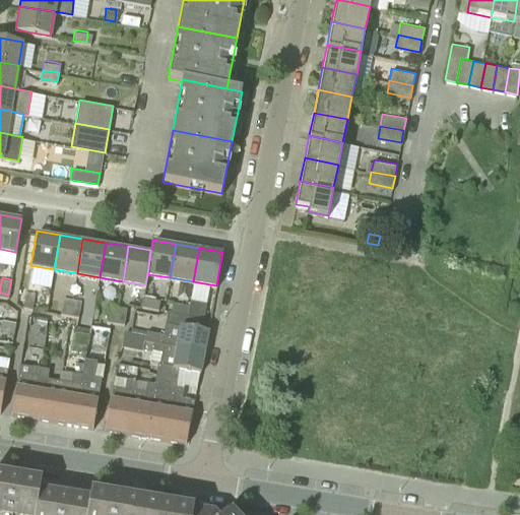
[(182,283),(180,298),(193,300),(195,285),(182,283)]
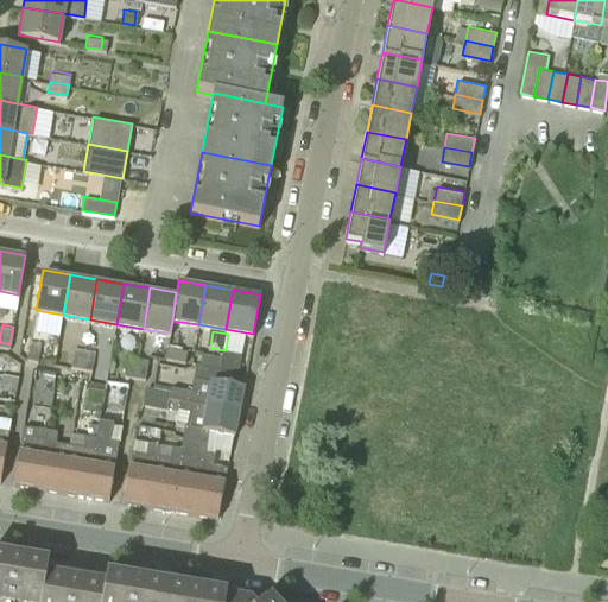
[(39,359),(42,340),(30,337),(27,357),(39,359)]
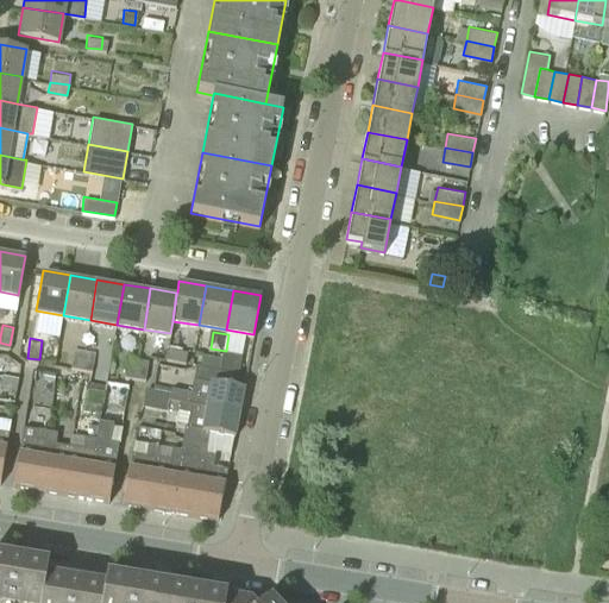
[(82,366),(85,347),(74,345),(70,364),(82,366)]
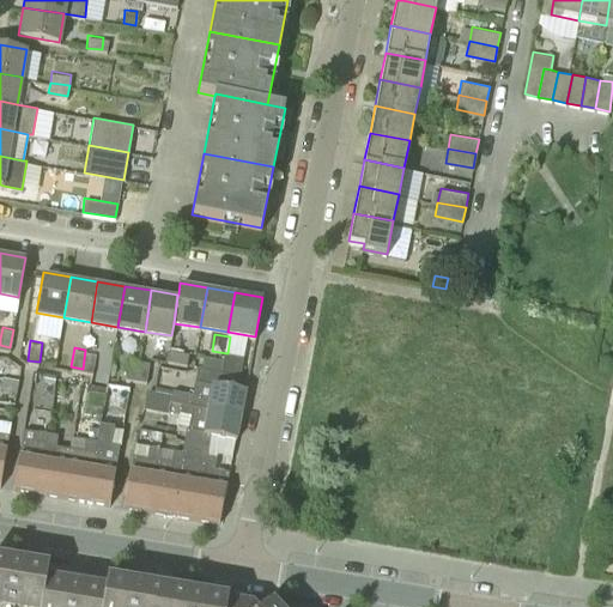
[(187,363),(189,352),(170,348),(168,359),(187,363)]
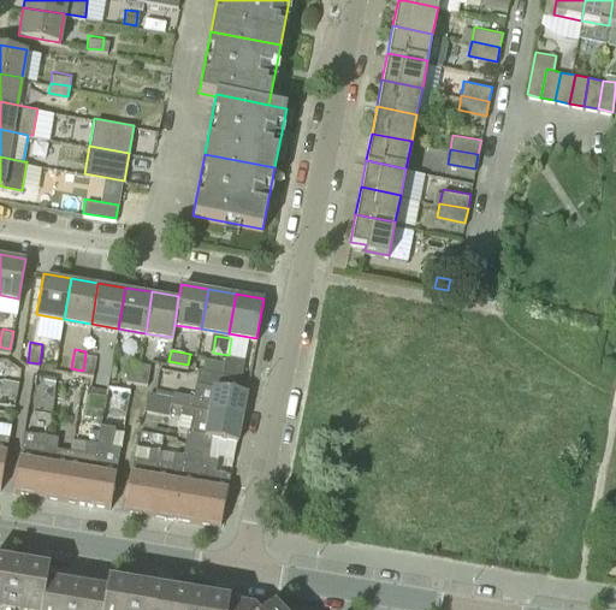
[(86,351),(83,371),(93,373),(96,354),(86,351)]
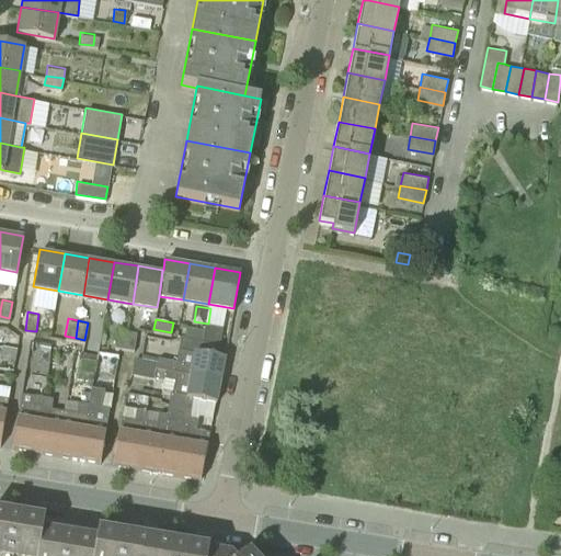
[(186,326),(184,336),(202,339),(204,329),(186,326)]
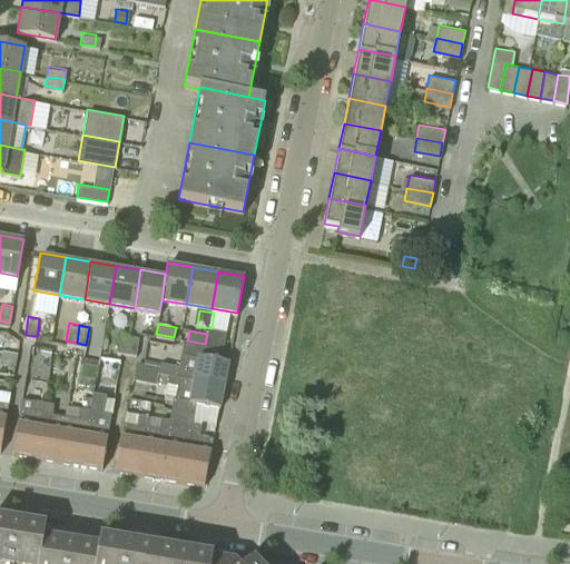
[(127,350),(129,334),(119,333),(117,349),(127,350)]
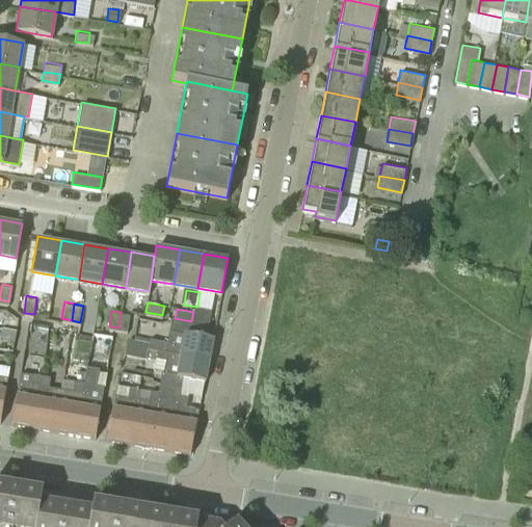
[(130,314),(121,312),(118,327),(127,330),(130,314)]
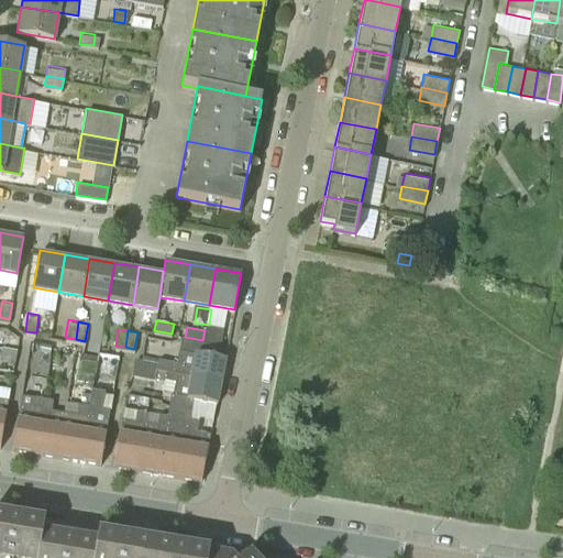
[(205,330),(202,340),(219,343),(221,334),(205,330)]
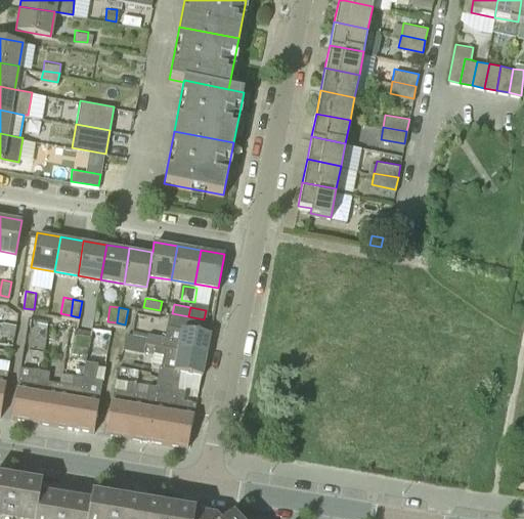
[(147,336),(146,343),(155,345),(156,344),(157,345),(206,353),(210,333),(208,333),(210,320),(204,319),(188,316),(172,313),(169,313),(165,336),(148,333),(147,336)]
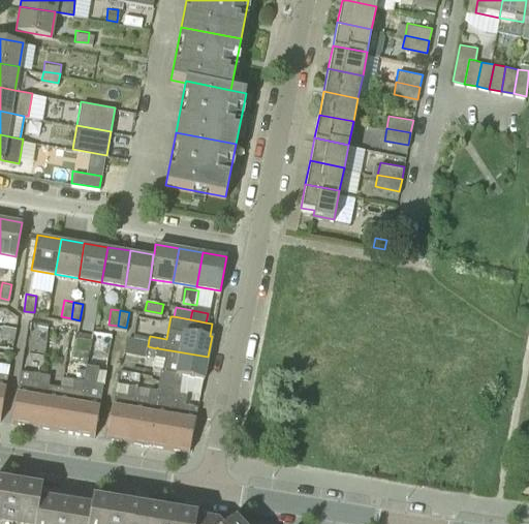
[(49,321),(37,320),(36,329),(48,330),(49,321)]
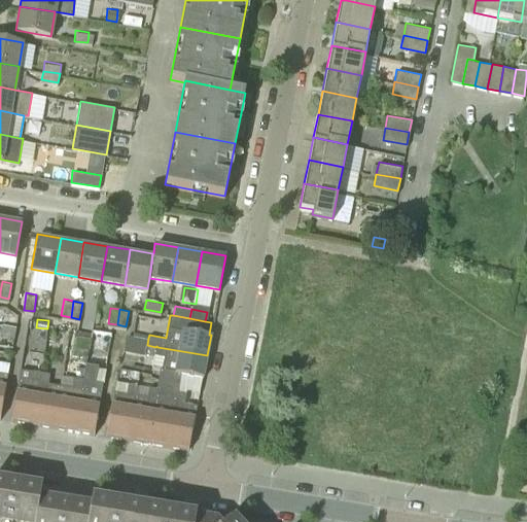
[(145,353),(147,345),(148,338),(128,335),(126,349),(145,353)]
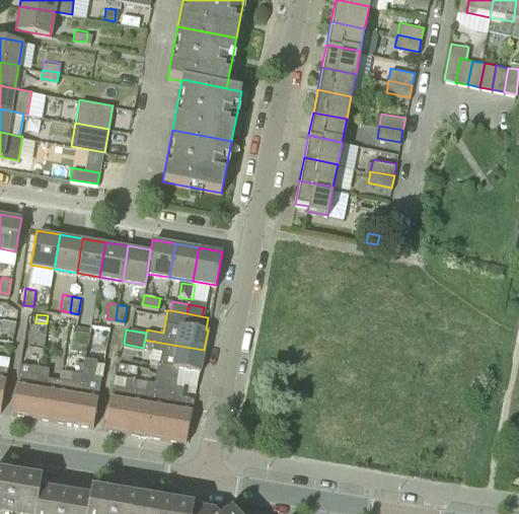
[(158,360),(157,362),(178,367),(200,370),(204,350),(155,342),(153,350),(161,351),(160,361),(158,360)]
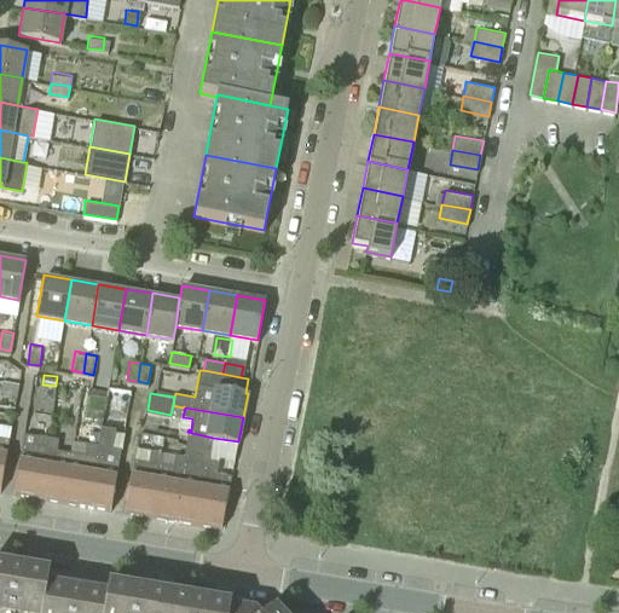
[(96,444),(86,504),(110,508),(121,449),(113,447),(115,428),(100,426),(99,432),(97,445),(96,444)]
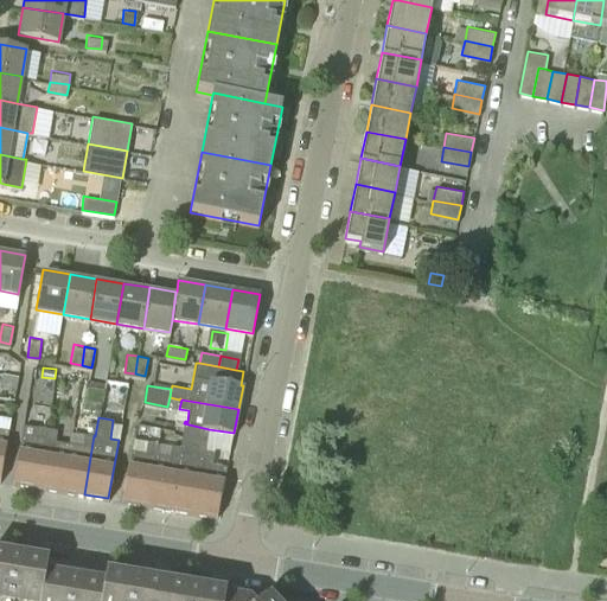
[(88,422),(87,434),(94,435),(95,436),(97,423),(88,422)]
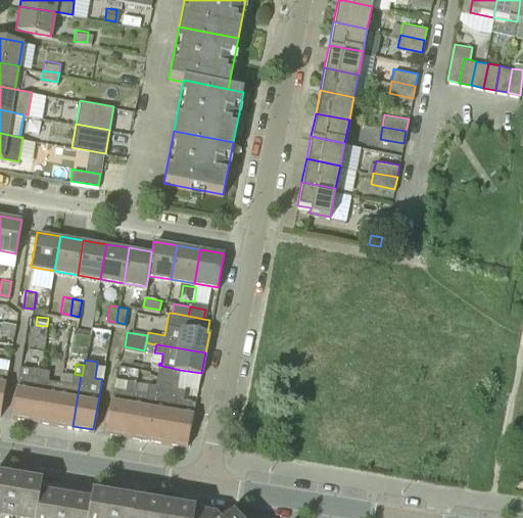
[(180,370),(158,365),(156,383),(156,384),(146,438),(167,441),(177,388),(178,388),(180,370)]
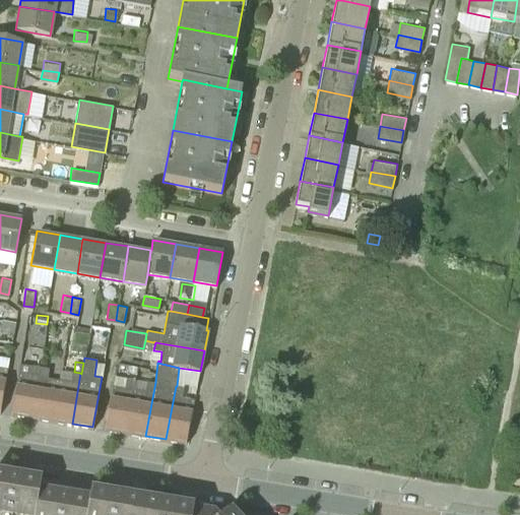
[(11,413),(33,416),(41,367),(31,365),(29,376),(18,374),(11,413)]
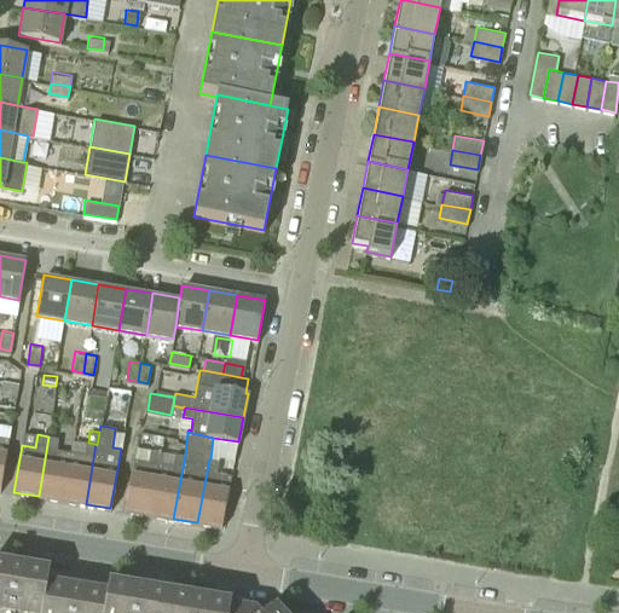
[(48,437),(39,496),(62,499),(69,452),(56,450),(58,438),(48,437)]
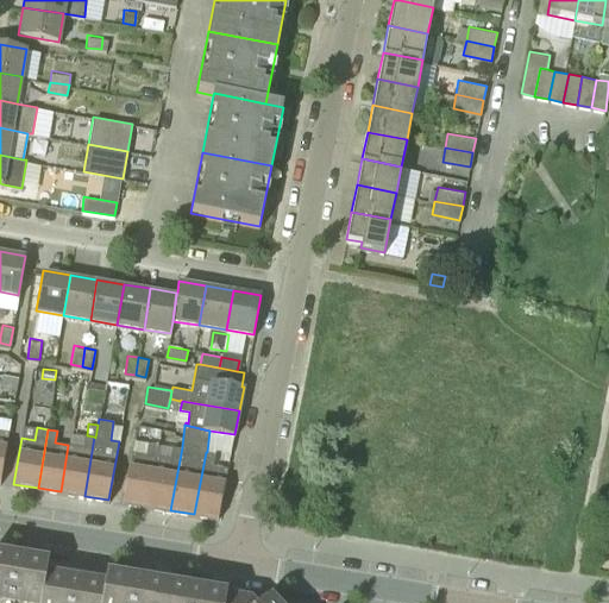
[(68,445),(61,491),(85,496),(94,437),(87,435),(85,435),(82,447),(68,445)]
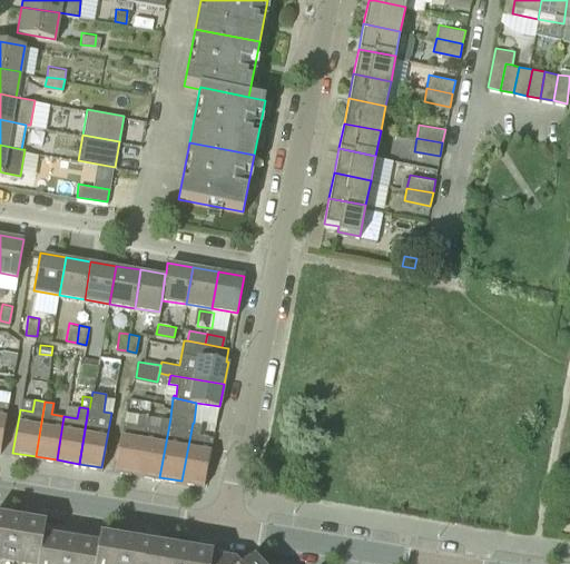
[(115,470),(136,473),(146,424),(147,424),(148,414),(139,413),(137,423),(123,421),(115,470)]
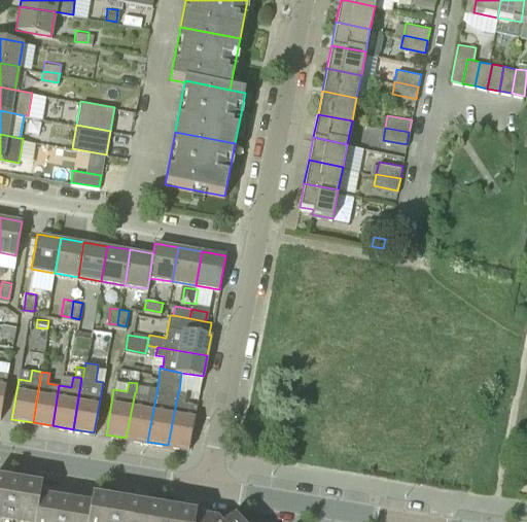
[(135,392),(126,438),(147,442),(157,387),(157,386),(149,385),(147,394),(136,392),(135,392)]
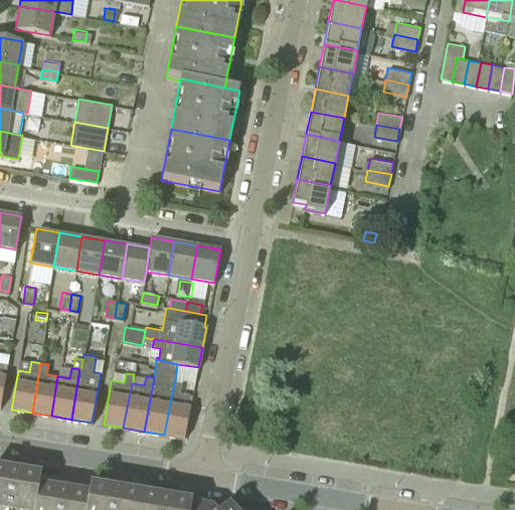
[(174,382),(164,435),(184,439),(193,395),(181,393),(183,383),(175,382),(174,382)]
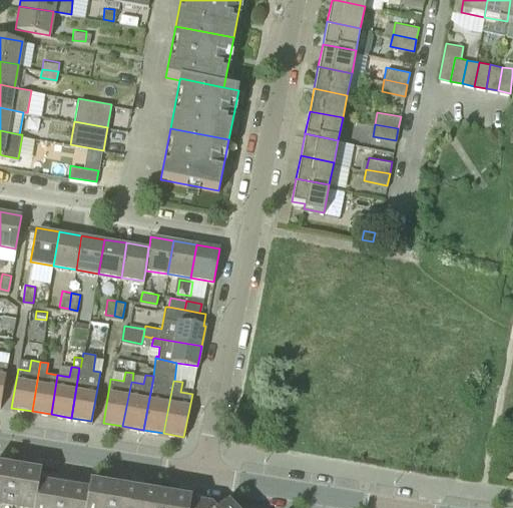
[(0,507),(35,507),(40,484),(39,484),(40,475),(0,468),(0,507)]
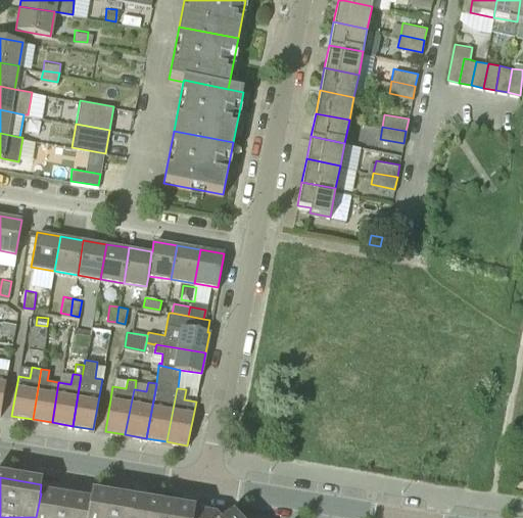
[(87,517),(90,502),(41,493),(36,517),(87,517)]
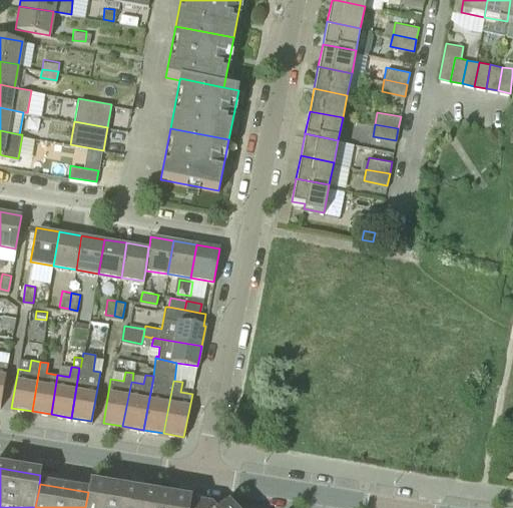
[(89,485),(88,492),(85,507),(137,507),(140,493),(89,485)]
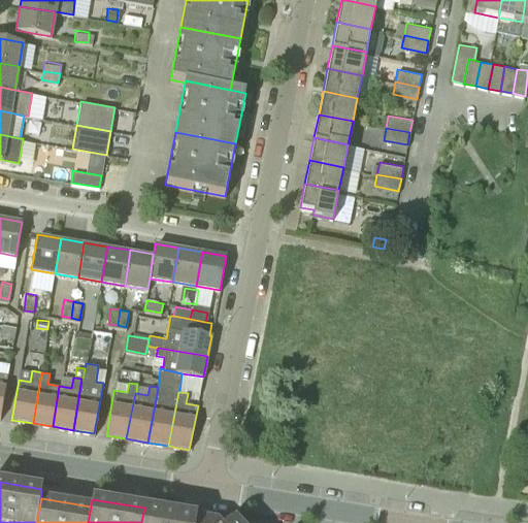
[(219,522),(218,520),(196,517),(197,517),(144,508),(141,522),(219,522)]
